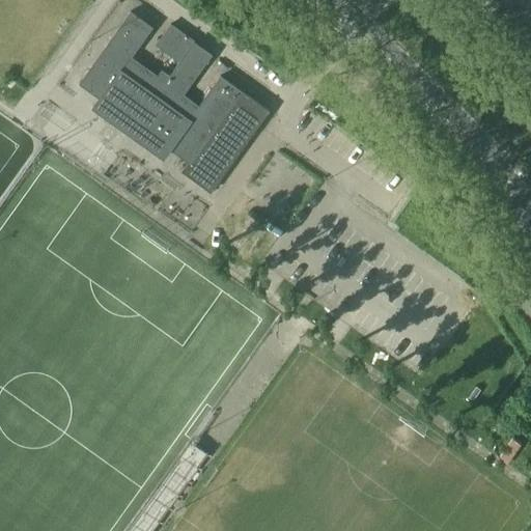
[(530,0),(498,0),(503,1),(506,10),(514,12),(518,22),(526,24),(530,28),(530,0)]
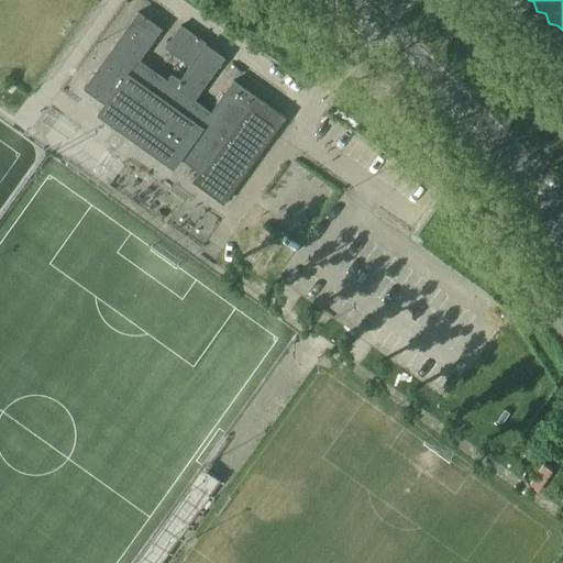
[(179,156),(199,170),(192,180),(222,202),(284,117),(233,80),(210,112),(192,100),(223,57),(205,44),(179,80),(169,74),(165,79),(136,59),(159,26),(136,11),(135,12),(136,13),(85,87),(83,86),(81,87),(103,102),(96,113),(98,116),(100,112),(136,136),(173,162),(170,165),(172,166),(179,156)]
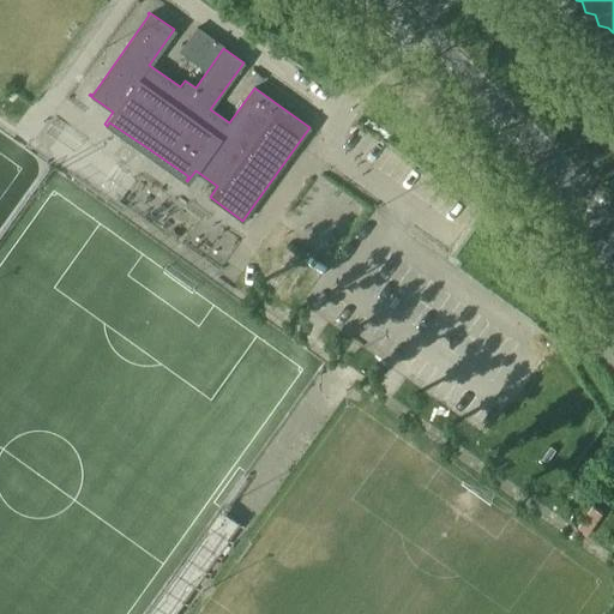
[(206,71),(223,47),(197,28),(180,52),(206,71)]
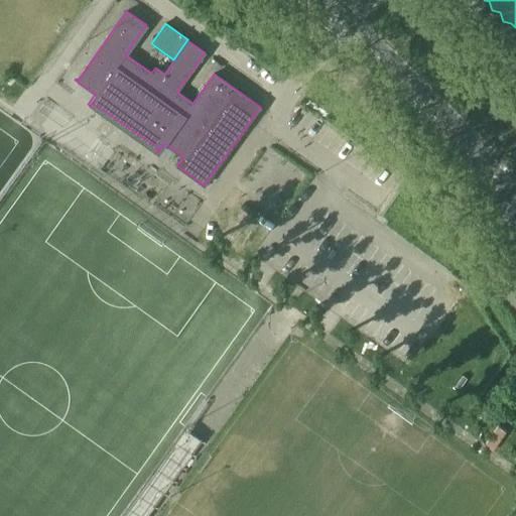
[(148,202),(151,198),(145,192),(142,197),(148,202)]
